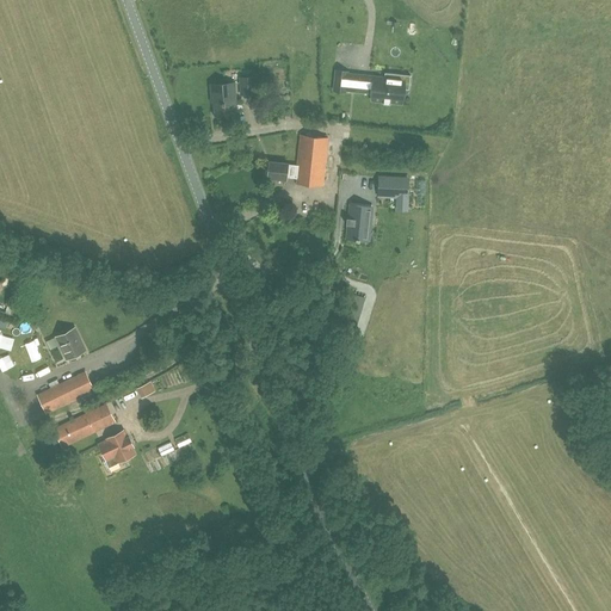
[(345,91),(372,93),(375,76),(384,78),(384,76),(347,73),(347,72),(337,71),(334,91),(345,92),(345,91)]
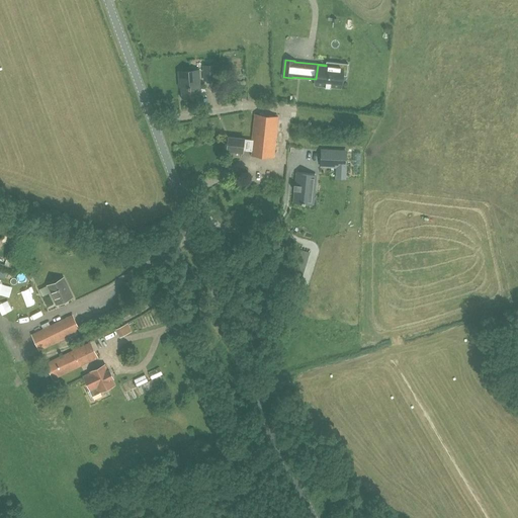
[(326,61),(326,65),(326,66),(318,65),(316,79),(316,84),(325,85),(325,88),(330,88),(331,86),(341,87),(342,75),(343,68),(340,68),(341,63),(326,61)]
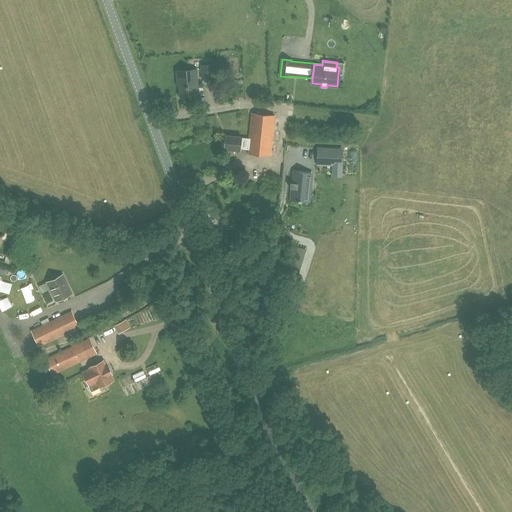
[(214,64),(200,64),(201,80),(215,79),(214,64)]
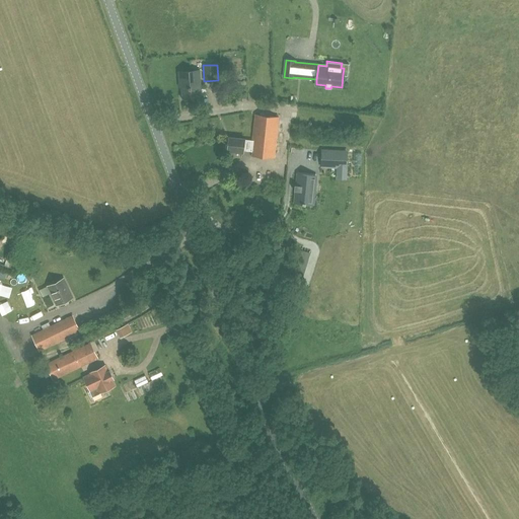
[(179,72),(179,81),(181,81),(182,97),(200,95),(199,70),(179,72)]
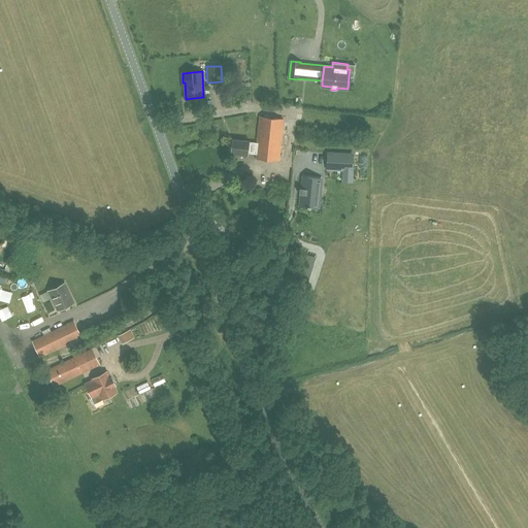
[(278,161),(281,140),(283,119),(259,117),(257,142),(249,142),(249,141),(232,139),(232,146),(229,146),(229,151),(231,152),(231,153),(248,155),(248,152),(252,153),(252,154),(256,154),(256,159),(278,161)]
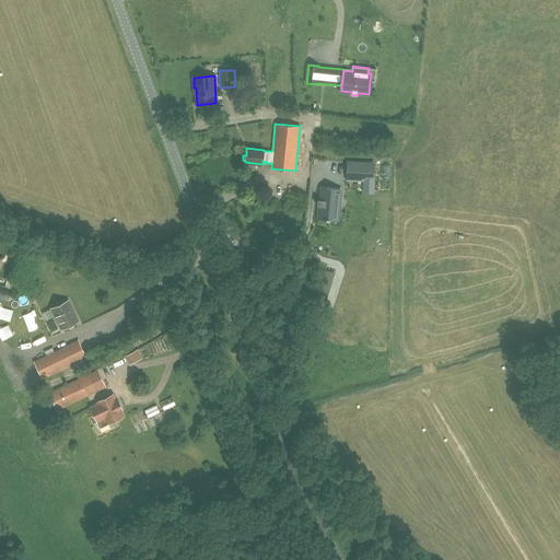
[(325,148),(324,155),(338,156),(338,149),(325,148)]
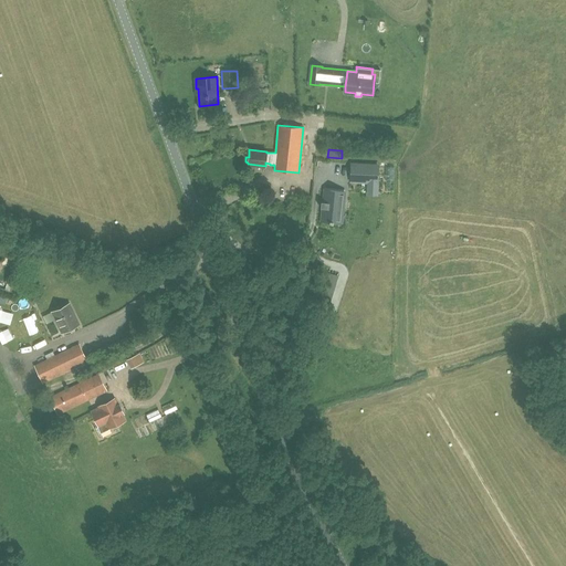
[(379,165),(353,164),(353,181),(378,182),(379,165)]
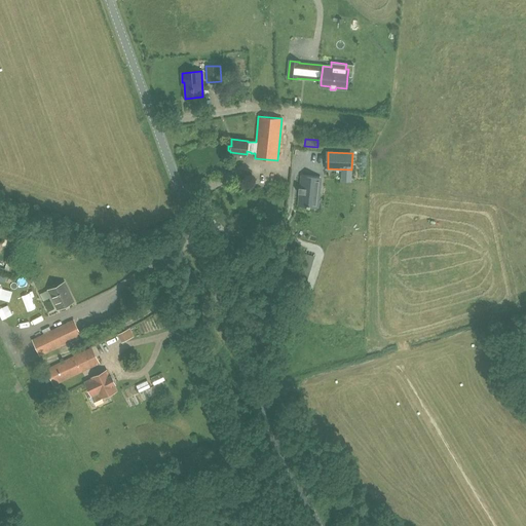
[(321,179),(302,177),(301,187),(299,187),(298,193),(300,193),(299,204),(306,205),(306,207),(309,208),(309,207),(317,207),(321,179)]
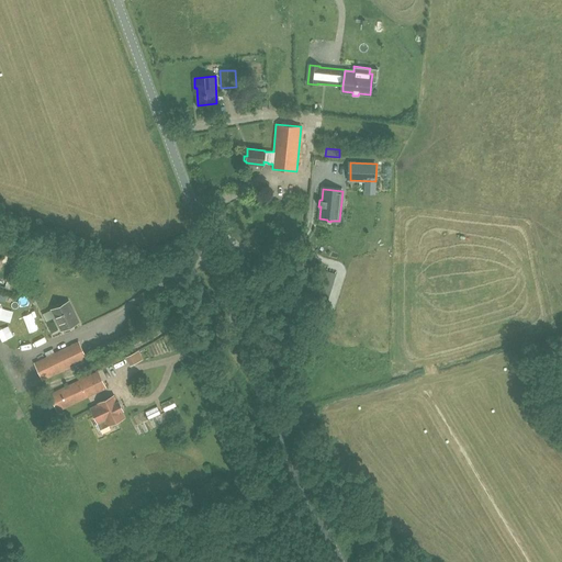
[(332,294),(334,287),(323,283),(321,291),(332,294)]
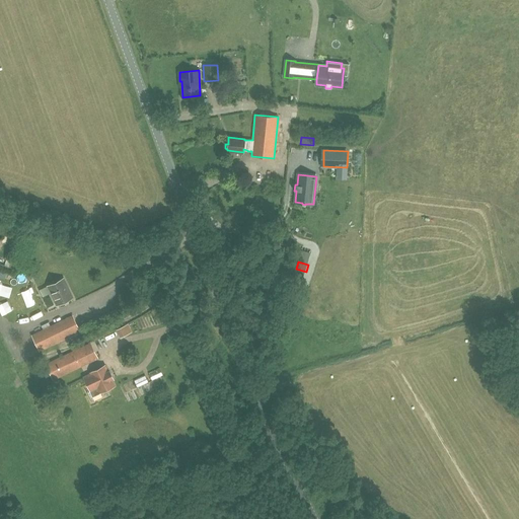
[(63,279),(49,286),(57,304),(72,297),(63,279)]
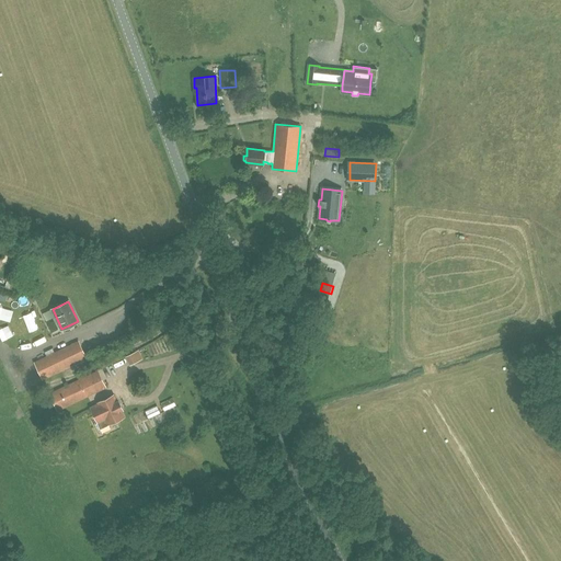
[(42,378),(86,357),(78,342),(34,363),(42,378)]
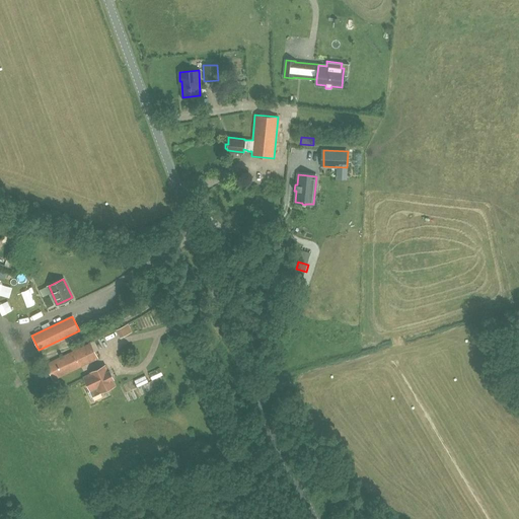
[(90,344),(46,365),(53,379),(97,358),(90,344)]
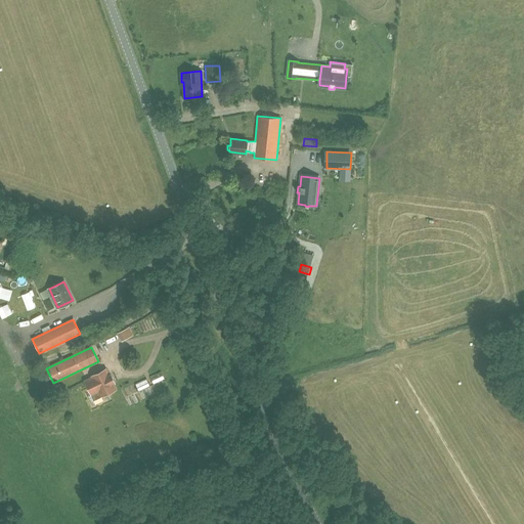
[(85,381),(91,394),(94,399),(116,389),(113,383),(114,382),(111,375),(108,376),(105,368),(91,376),(92,378),(85,381)]
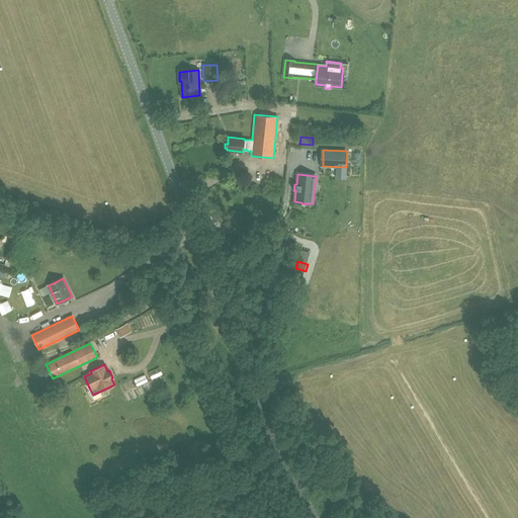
[(148,372),(152,379),(163,374),(159,367),(148,372)]
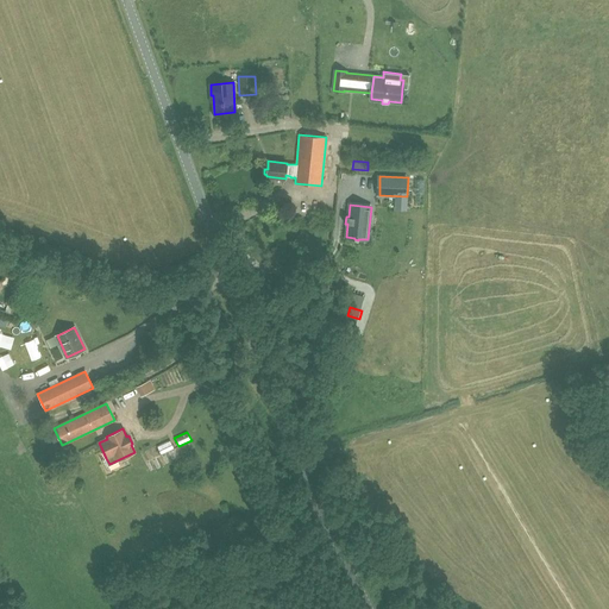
[(174,449),(170,439),(157,446),(161,454),(174,449)]
